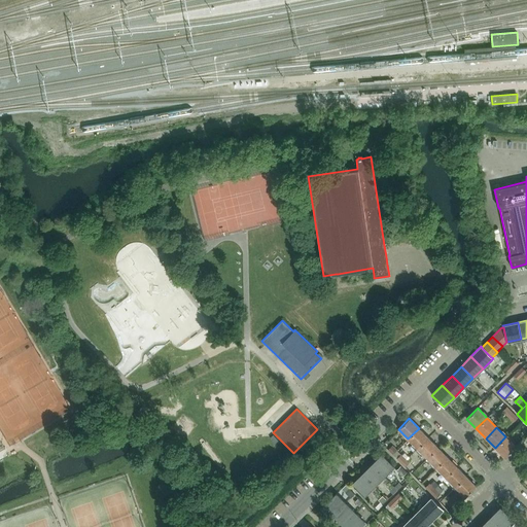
[(419,428),(408,438),(417,449),(428,437),(419,428)]
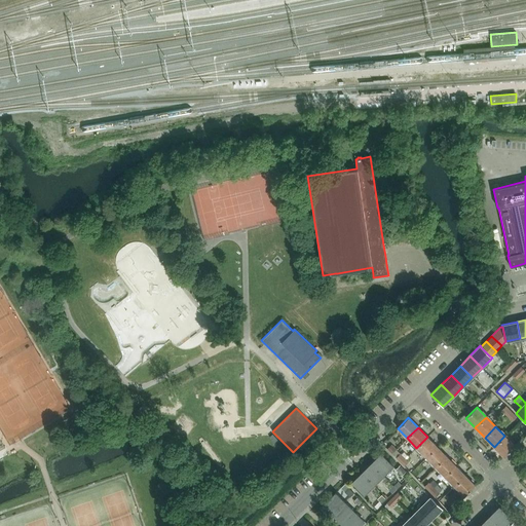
[(503,456),(515,446),(504,436),(494,447),(503,456)]
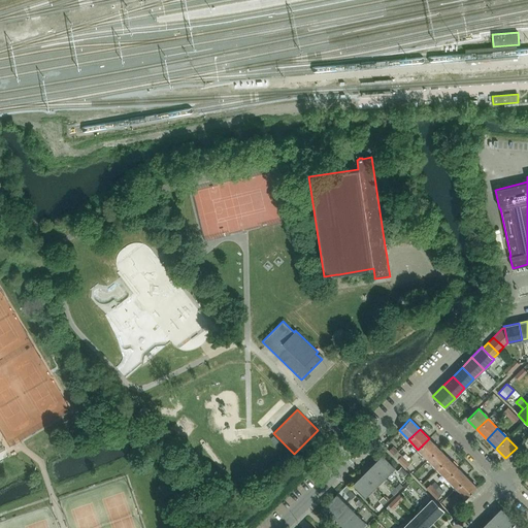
[(429,438),(418,450),(419,450),(414,455),(421,462),(426,457),(428,459),(438,449),(429,438)]
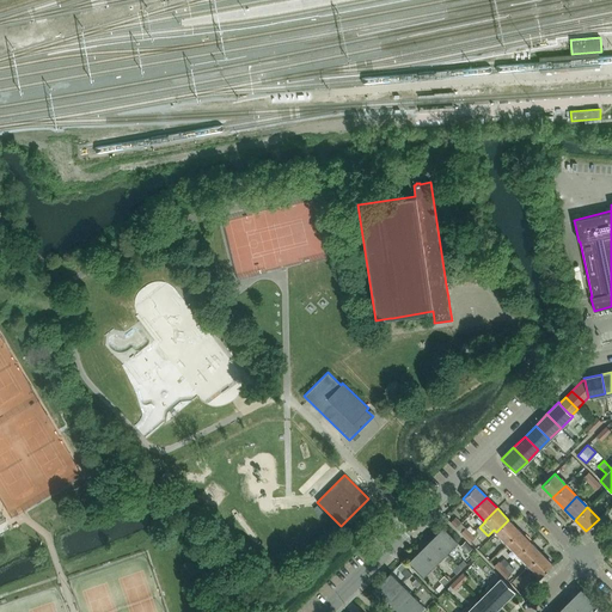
[(451,521),(450,522),(456,528),(456,527),(461,522),(456,516),(451,521)]
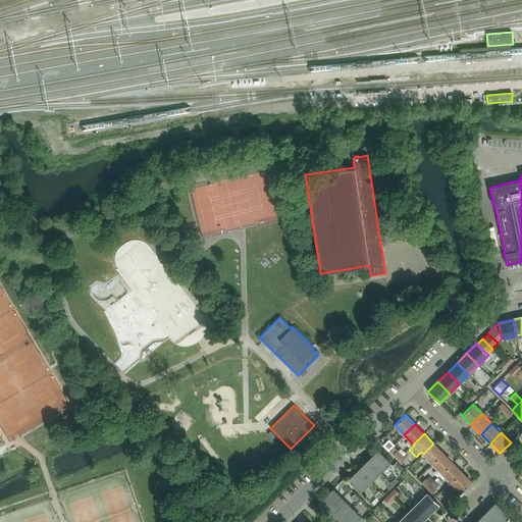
[(433,444),(423,454),(432,463),(442,453),(433,444)]
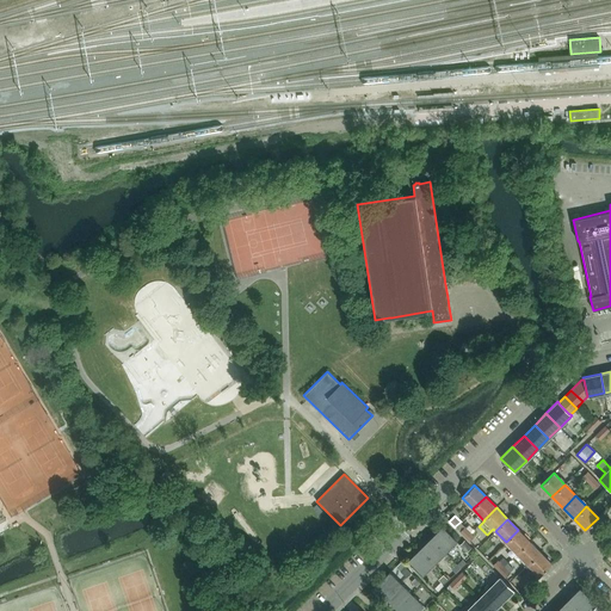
[(442,529),(432,538),(445,553),(455,542),(456,542),(456,541),(443,528),(442,529)]
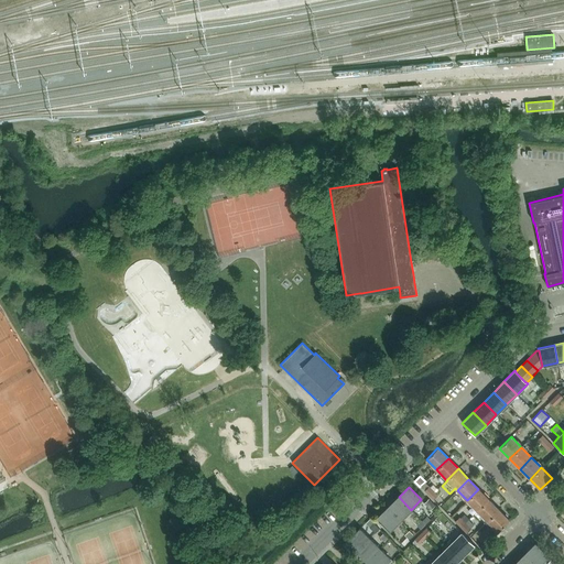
[(478,489),(467,500),(477,511),(489,499),(478,489)]
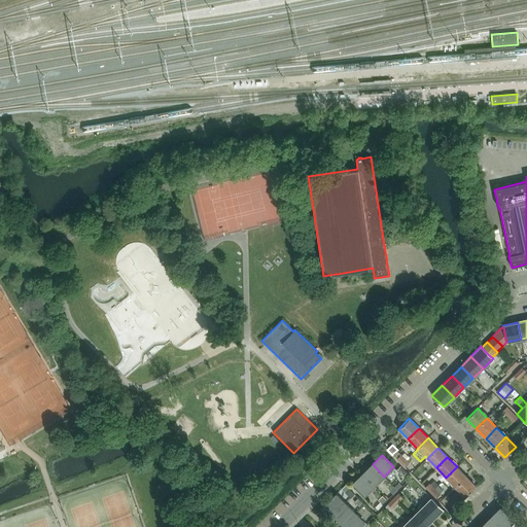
[(384,477),(373,464),(363,473),(375,486),(384,477)]
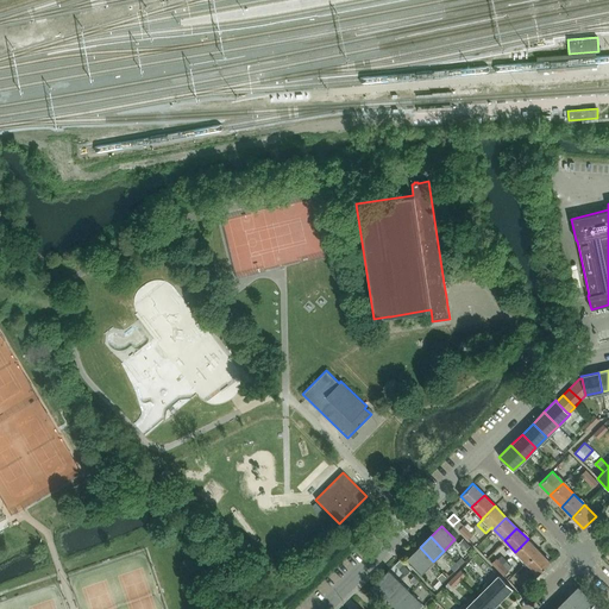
[(462,539),(458,544),(465,551),(470,546),(463,539),(462,539)]
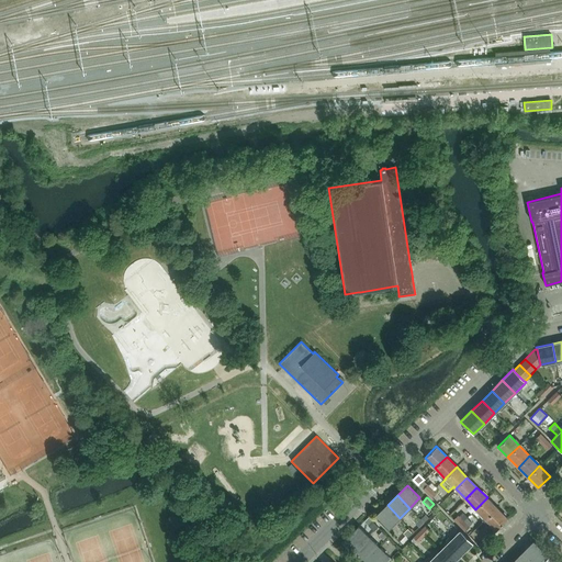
[(487,497),(475,509),(485,519),(497,508),(487,497)]
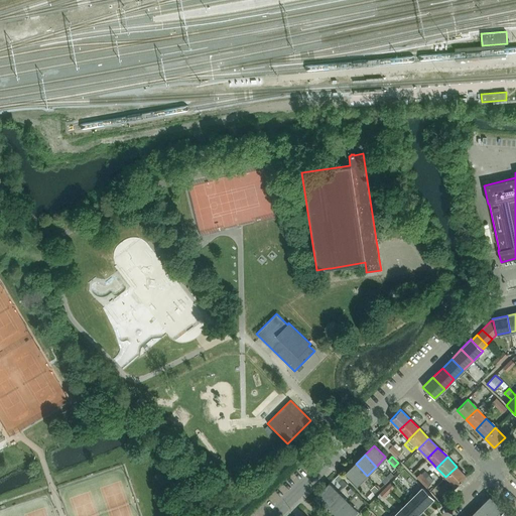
[(367,476),(356,464),(347,473),(346,474),(357,485),(358,484),(367,476)]
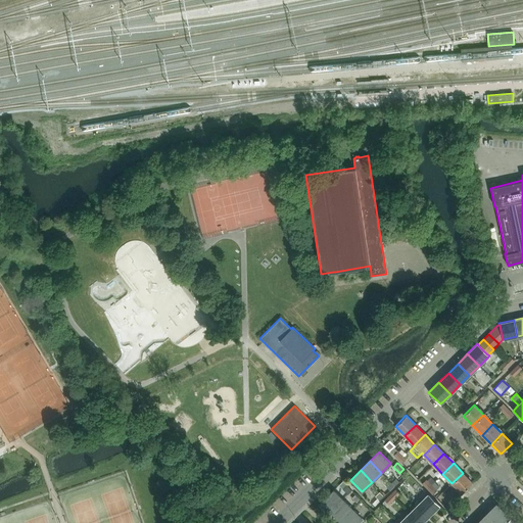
[(463,473),(452,483),(462,493),(472,482),(463,473)]
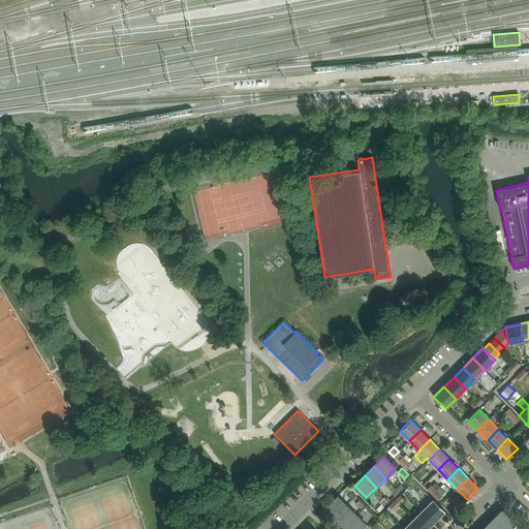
[(346,487),(342,491),(347,496),(351,491),(347,487),(346,487)]
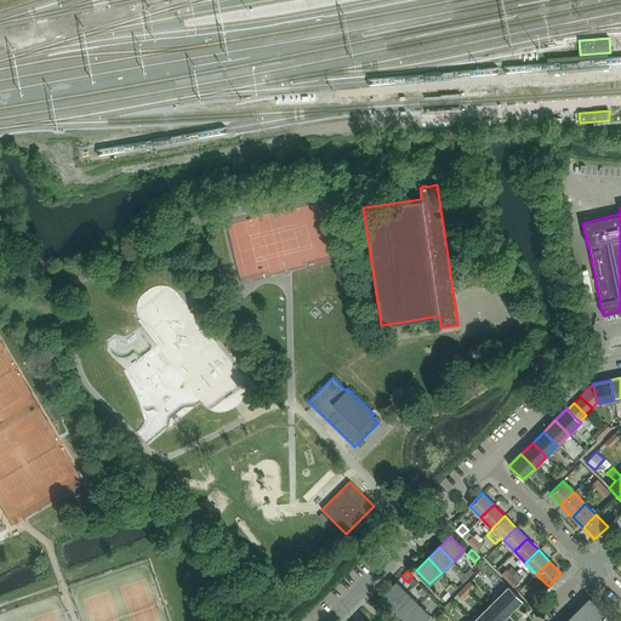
[(383,597),(394,607),(406,593),(397,584),(397,582),(396,582),(382,596),(383,597)]
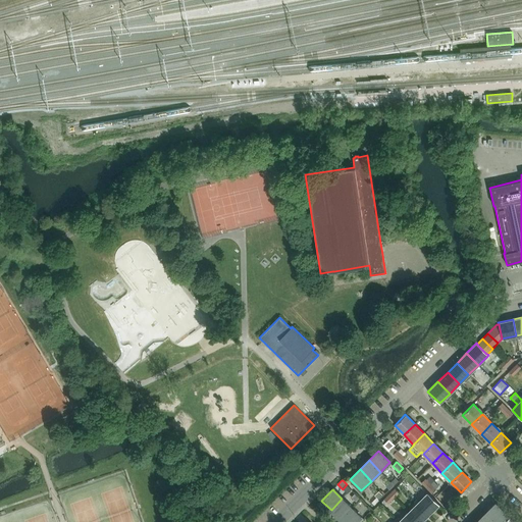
[(417,503),(429,514),(439,504),(427,492),(417,503)]
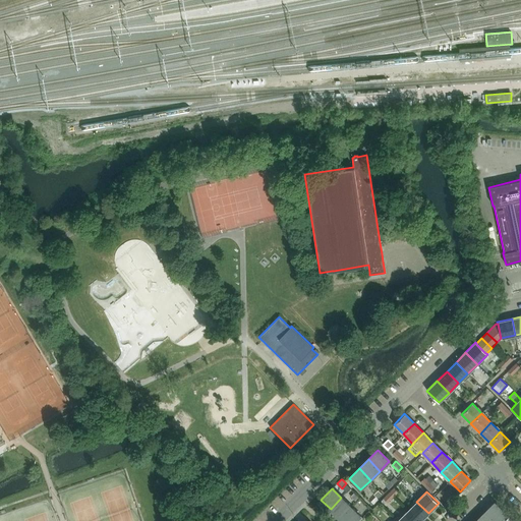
[(354,493),(350,497),(355,501),(358,498),(354,493)]
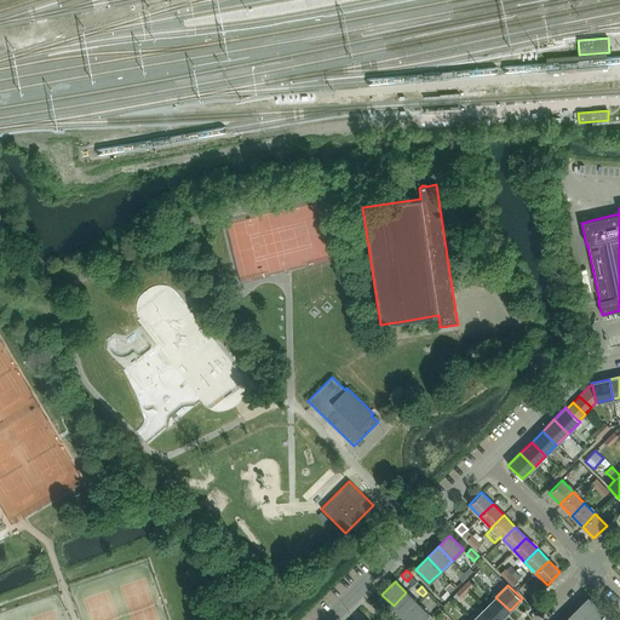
[(394,606),(405,616),(418,603),(406,592),(394,606)]
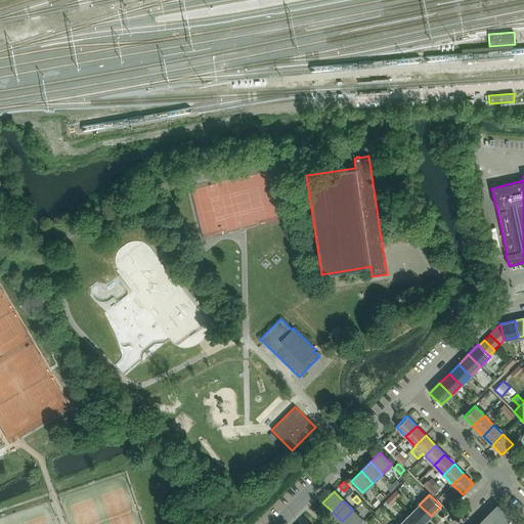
[(423,523),(431,516),(419,505),(409,514),(419,523),(423,523)]
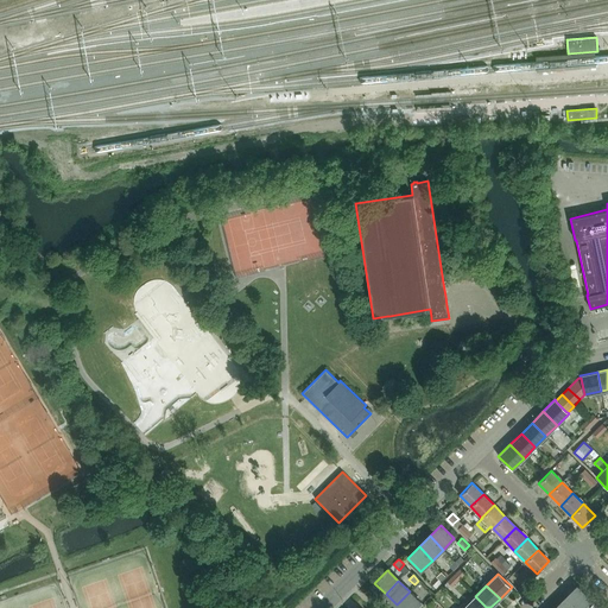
[(576,588),(567,597),(576,607),(582,607),(589,601),(590,601),(590,600),(577,587),(576,587),(576,588)]
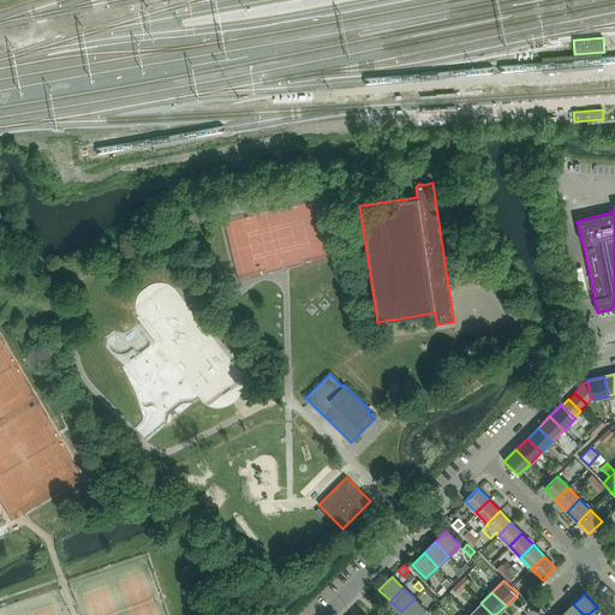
[(419,614),(421,614),(425,609),(424,609),(415,598),(401,611),(404,614),(419,614)]
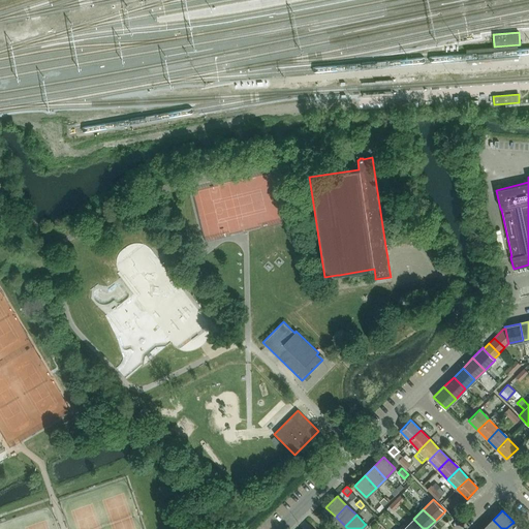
[(423,528),(413,519),(404,528),(423,528)]
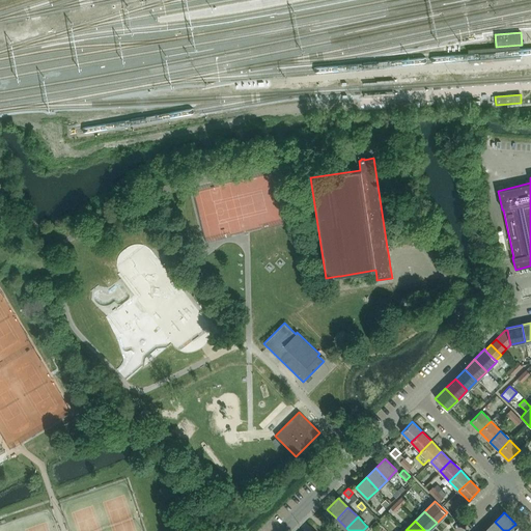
[(503,530),(495,522),(484,530),(503,530)]
